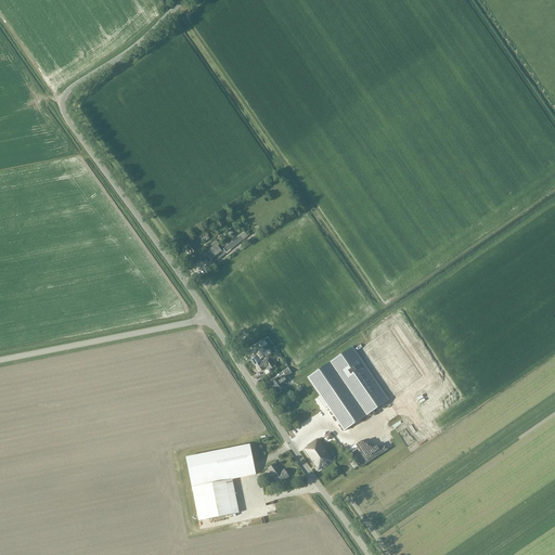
[(26,89),(29,101),(38,99),(36,87),(26,89)]
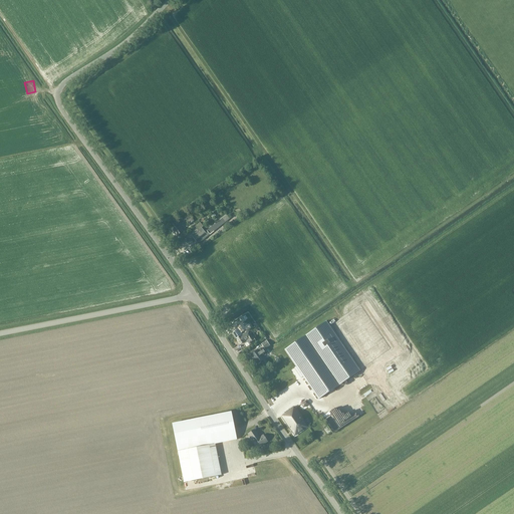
[(210,235),(225,222),(229,219),(226,215),(207,230),(205,232),(201,228),(203,227),(200,222),(195,227),(198,231),(191,236),(198,244),(210,235)]
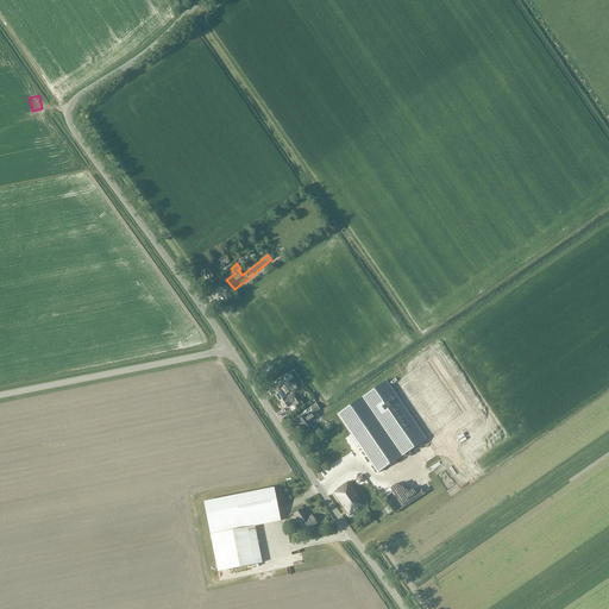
[(230,262),(225,256),(219,261),(224,267),(230,262)]
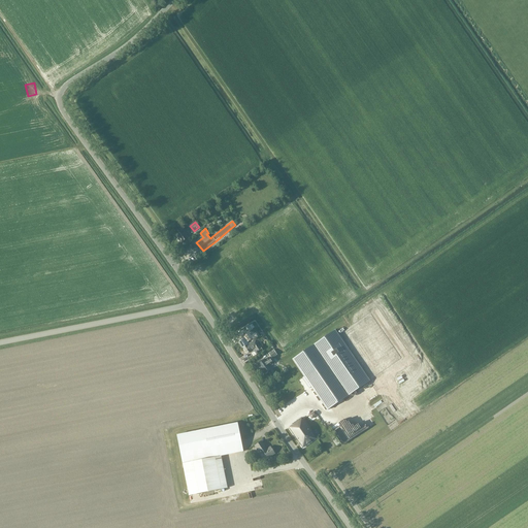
[(186,241),(185,239),(188,237),(184,232),(186,231),(183,227),(174,234),(180,242),(182,242),(183,243),(185,243),(186,242),(186,241)]
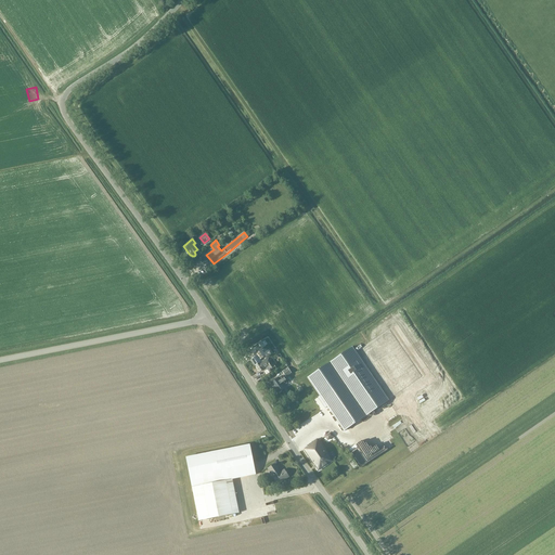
[(343,431),(387,401),(350,347),(306,377),(343,431)]
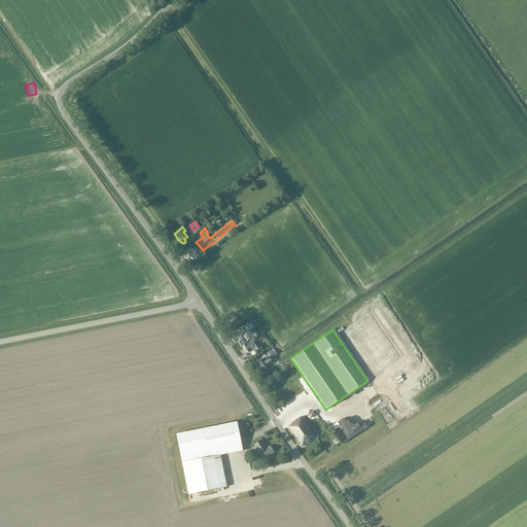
[(242,348),(253,340),(254,340),(253,337),(245,341),(244,339),(238,343),(242,348)]
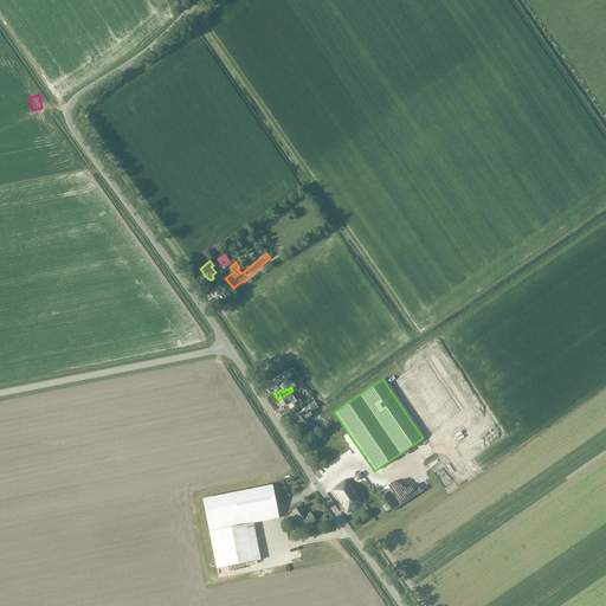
[(301,403),(292,391),(291,391),(278,400),(282,406),(288,403),(290,405),(292,403),(295,406),(301,403)]
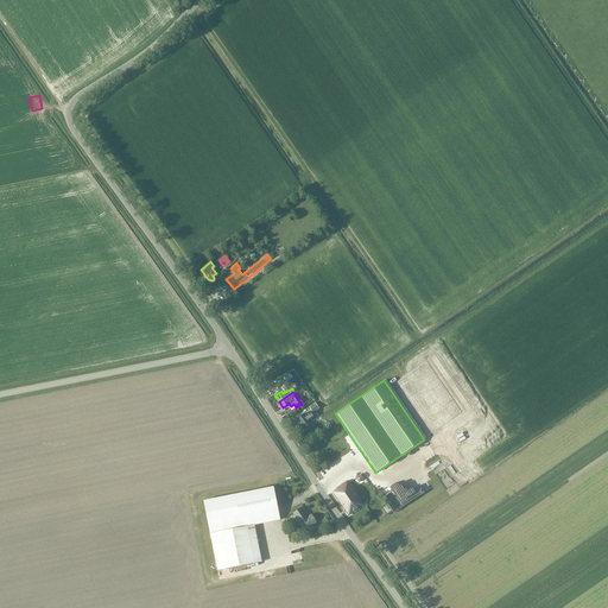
[(318,410),(315,403),(309,406),(312,413),(318,410)]
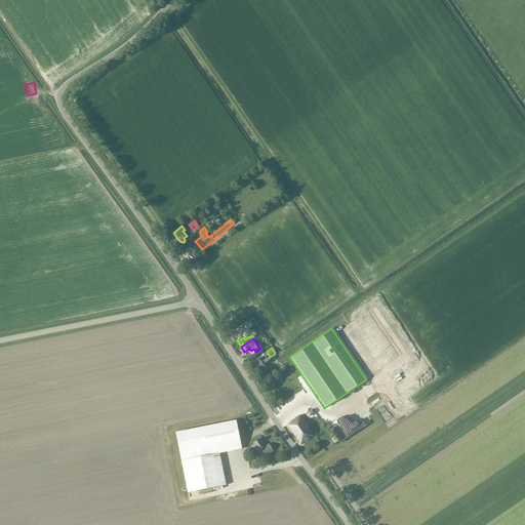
[(263,358),(255,362),(255,363),(256,362),(259,368),(261,372),(269,367),(267,364),(270,362),(266,356),(263,358)]
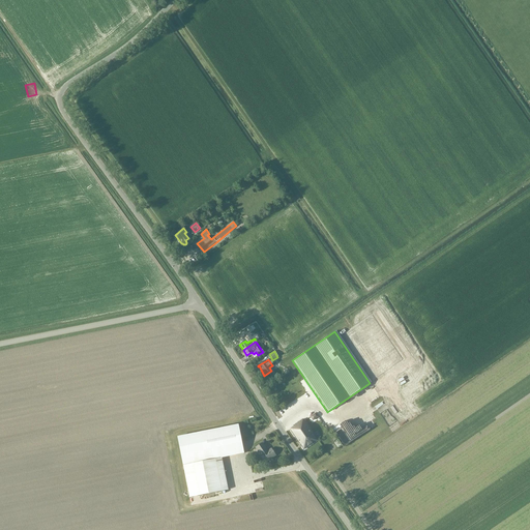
[(304,379),(298,383),(301,387),(304,385),(305,386),(308,384),(304,379)]
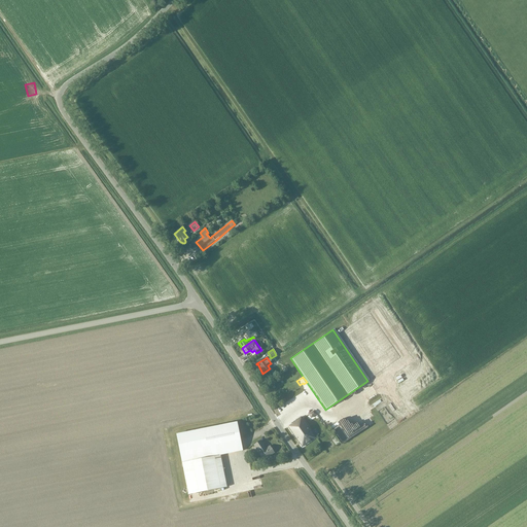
[(310,426),(320,420),(317,417),(318,416),(313,409),(303,416),(310,426)]
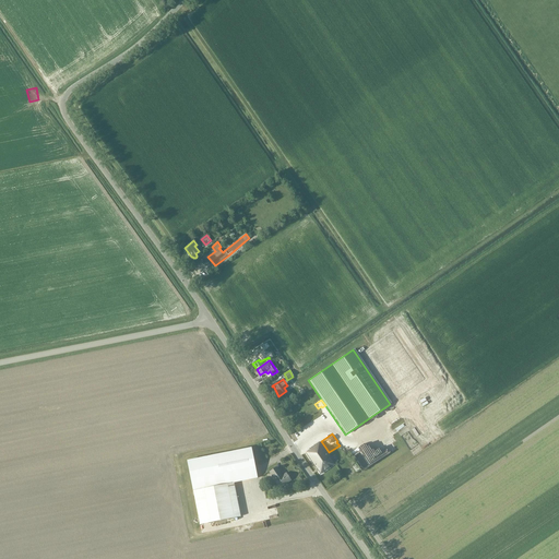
[(320,474),(334,464),(320,442),(308,450),(309,451),(306,453),(320,474)]
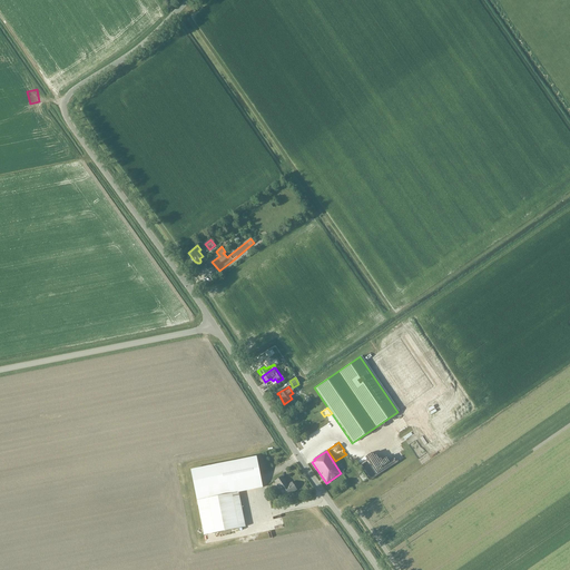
[(257,458),(192,471),(197,501),(238,492),(263,488),(257,458)]
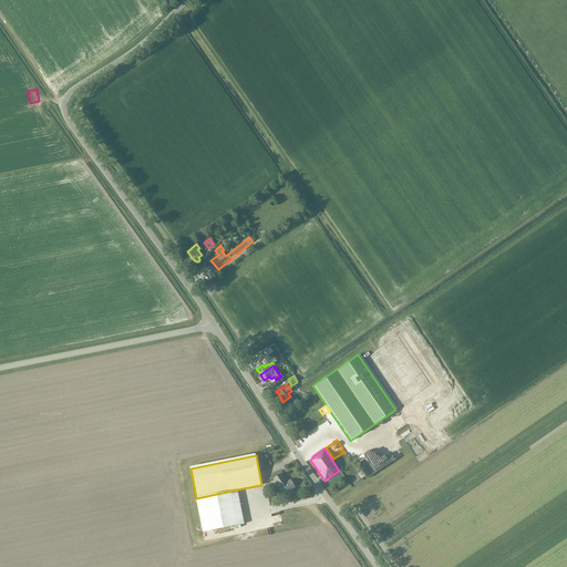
[(284,494),(295,487),(290,480),(287,483),(281,474),(275,478),(280,487),(279,488),(284,494)]
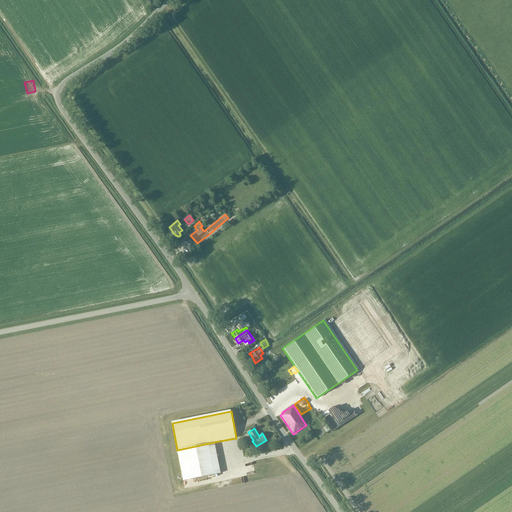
[(220,473),(214,442),(177,450),(183,481),(220,473)]
